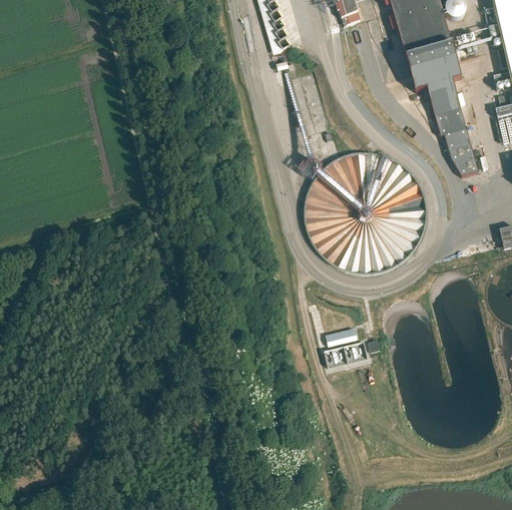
[(336,0),(342,19),(345,27),(357,23),(361,22),(354,0),(336,0)]
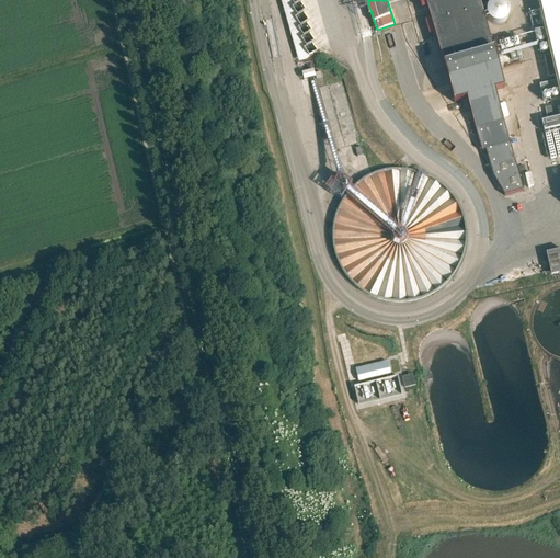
[(505,88),(494,49),(480,0),(426,0),(445,64),(455,101),(467,98),(482,149),(486,148),(493,173),(506,194),(524,189),(507,132),(496,90),(505,88)]
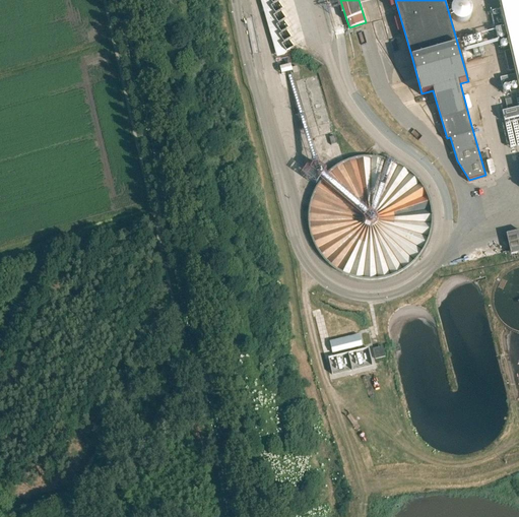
[(470,3),(468,1),(466,0),(457,0),(455,2),(453,5),(452,7),(451,10),(452,13),(454,16),(456,18),(458,20),(461,20),(464,20),(467,19),(470,17),(471,15),(472,12),(473,9),(472,6),(470,3)]
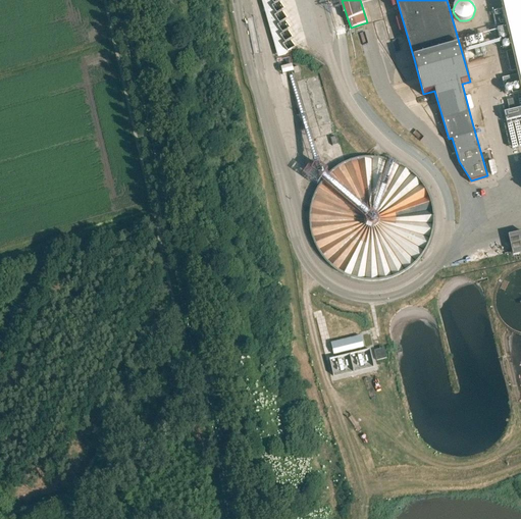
[(518,0),(516,1),(503,4),(506,17),(518,69),(519,73),(503,76),(505,86),(509,85),(511,90),(506,91),(508,99),(508,98),(511,112),(520,109),(520,0),(518,0)]
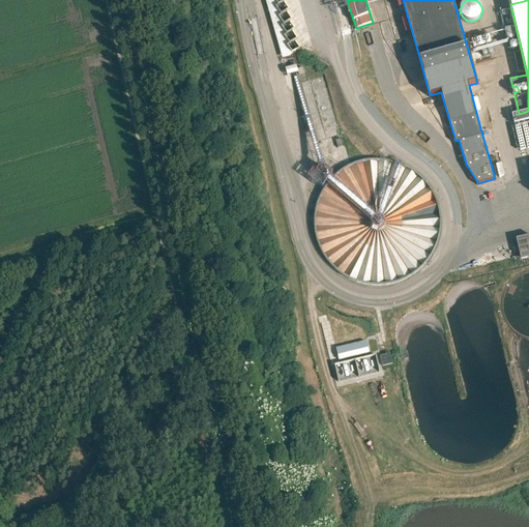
[(384,157),(374,157),(363,158),(354,162),(345,167),(336,172),(329,179),(324,187),(319,197),(316,206),(315,216),(315,227),(317,237),(320,246),(325,256),(331,263),(340,270),(348,275),(357,280),(368,282),(377,283),(387,282),(398,280),(407,275),(415,270),(422,263),(430,256),(434,246),(438,237),(440,227),(440,221),(439,210),(437,200),(433,191),(428,182),(420,175),(413,168),(409,166),(404,163),(394,159),(384,157)]
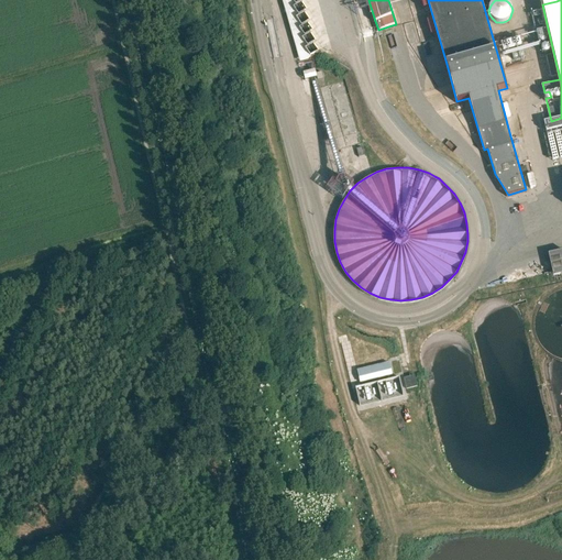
[(561,248),(550,251),(554,273),(561,271),(561,248)]
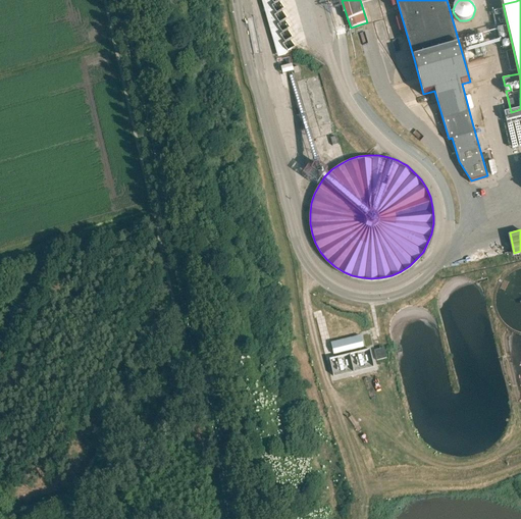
[(332,342),(334,353),(364,346),(361,334),(332,342)]
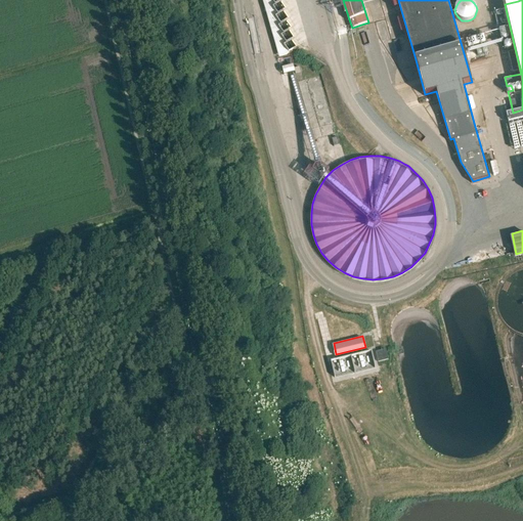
[(379,359),(389,357),(387,347),(377,350),(379,359)]
